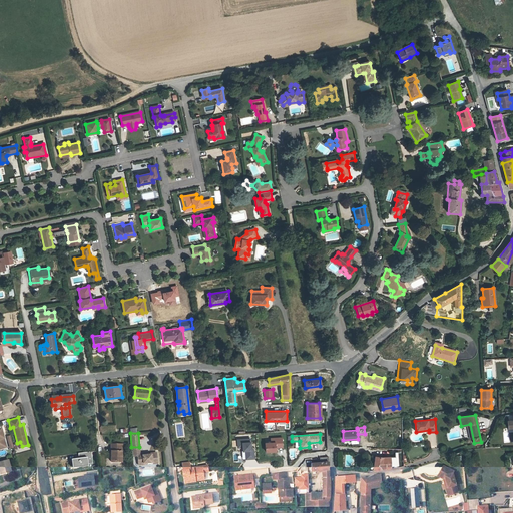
[(266,452),(277,451),(277,448),(283,447),(283,437),(270,437),(271,441),(265,442),(266,452)]
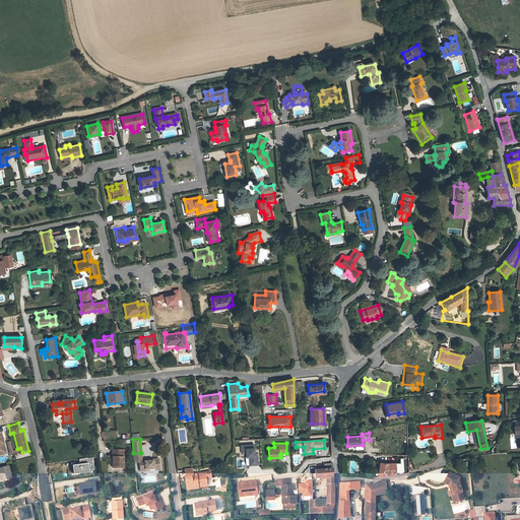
[(257,464),(256,455),(254,455),(254,448),(249,448),(248,445),(240,446),(241,453),(246,453),(246,456),(245,457),(245,465),(257,464)]
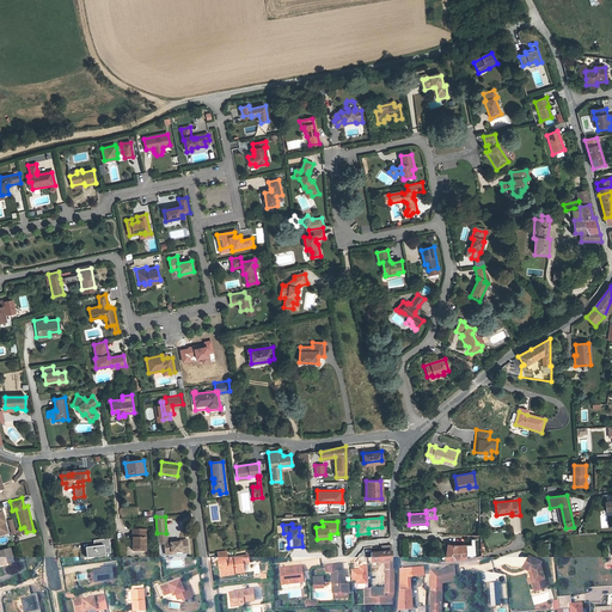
[(147,531),(133,531),(133,551),(145,551),(145,539),(148,539),(147,531)]
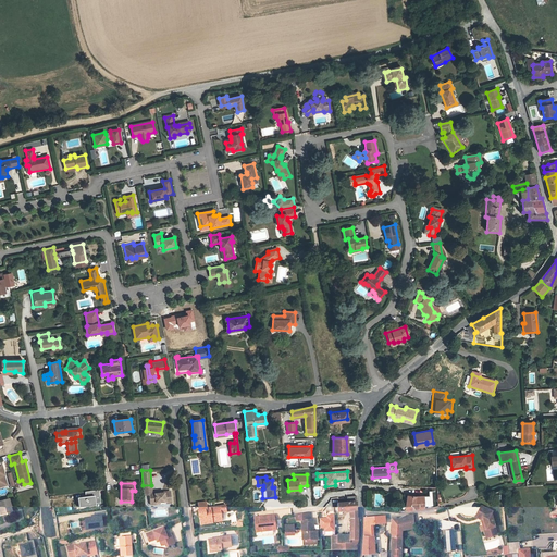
[(151,485),(143,485),(144,496),(149,496),(150,506),(156,505),(156,504),(164,503),(164,505),(171,504),(170,492),(151,494),(151,485)]
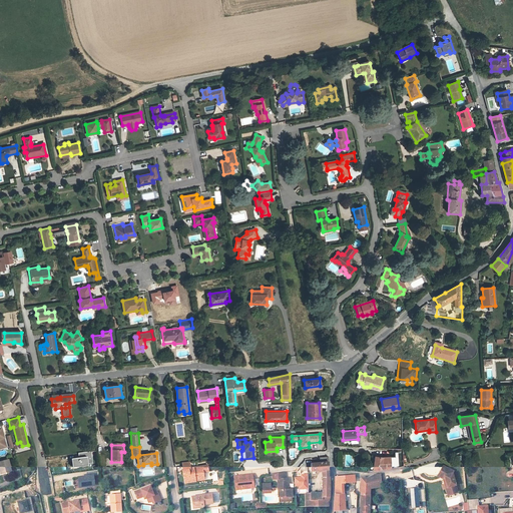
[(92,452),(78,452),(78,458),(71,458),(71,467),(93,466),(92,452)]
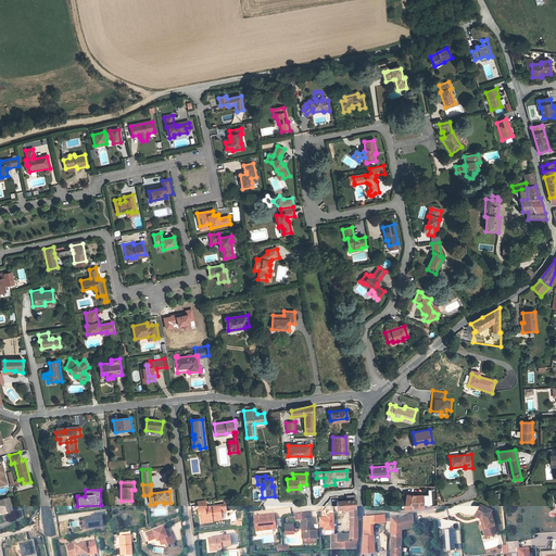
[(426,507),(422,495),(406,494),(404,512),(426,507)]
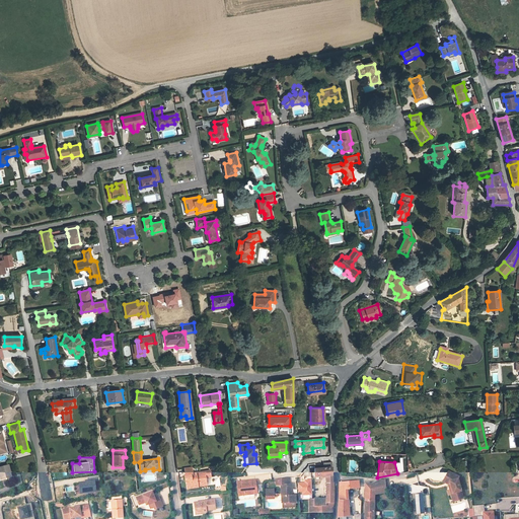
[(325,476),(331,476),(330,464),(315,464),(314,464),(314,469),(313,469),(314,476),(325,476)]
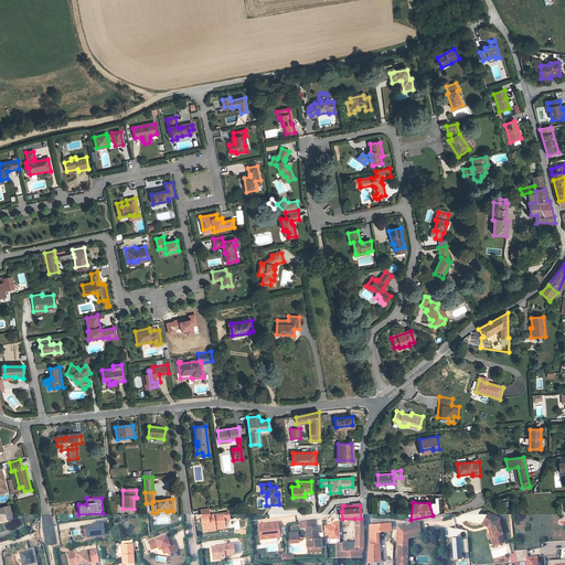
[(0,509),(0,522),(0,523),(12,521),(9,508),(0,509)]
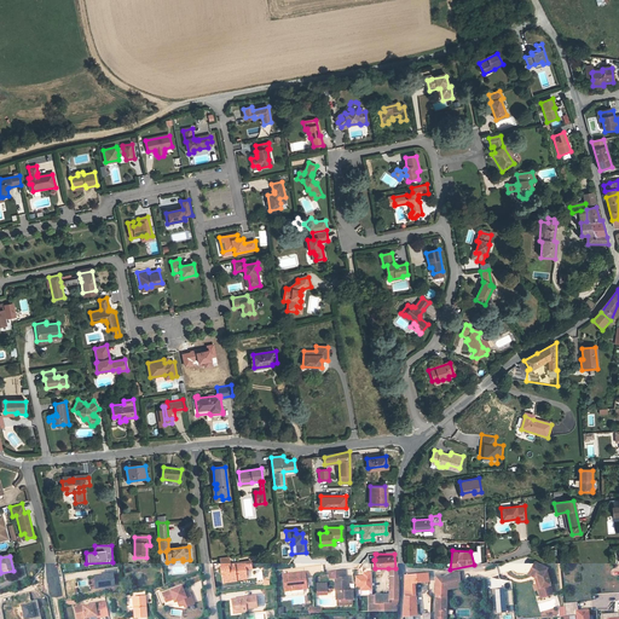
[(224,578),(235,577),(244,576),(244,568),(249,568),(249,561),(229,563),(227,559),(219,560),(220,567),(219,567),(219,572),(220,572),(224,572),(224,578)]
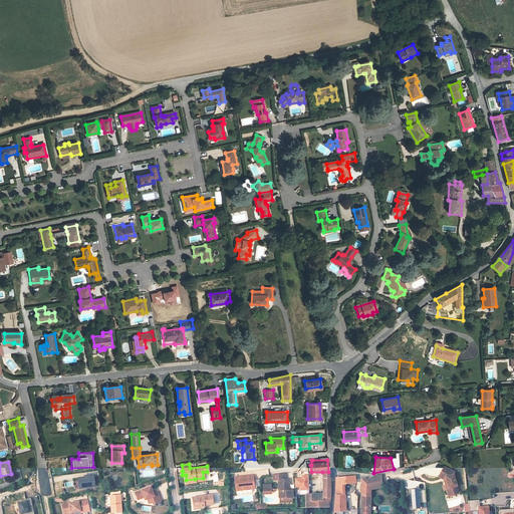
[(455,473),(444,467),(439,475),(446,478),(447,480),(445,481),(446,486),(448,485),(449,486),(451,490),(449,493),(450,495),(457,493),(456,490),(458,485),(456,484),(454,476),(455,473)]
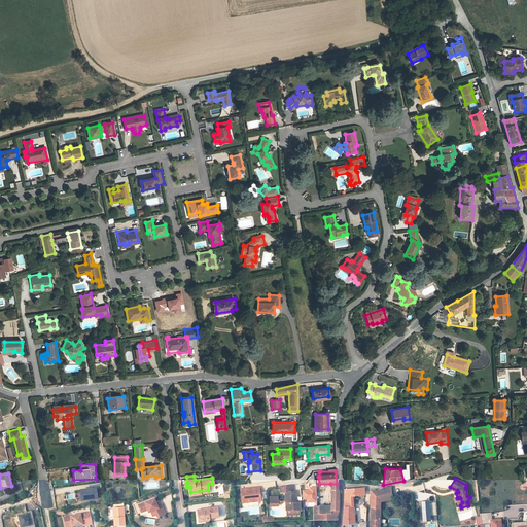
[(285,492),(285,510),(295,510),(300,510),(300,502),(295,502),(295,491),(292,491),(291,491),(290,486),(280,487),(280,492),(285,492)]
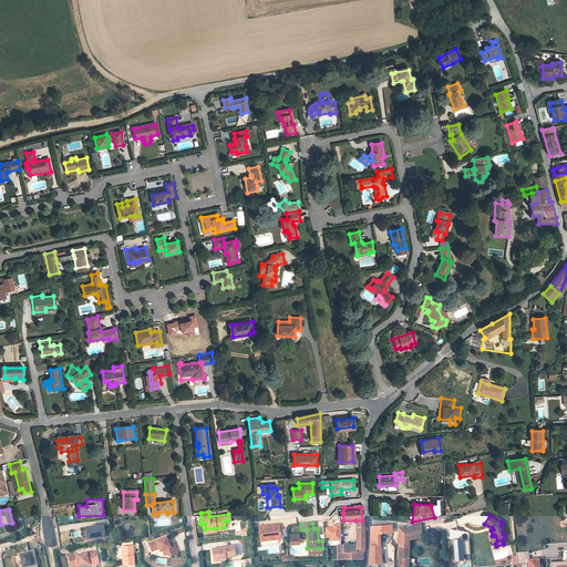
[(203,533),(215,531),(220,531),(224,529),(224,527),(215,528),(205,529),(205,524),(202,524),(203,533)]
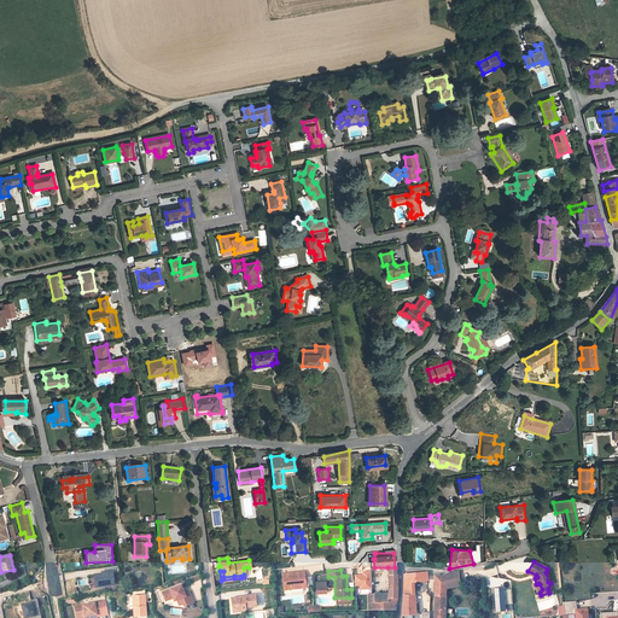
[(443,617),(444,588),(459,586),(458,571),(449,572),(447,575),(443,575),(435,577),(433,584),(433,596),(432,617),(443,617)]
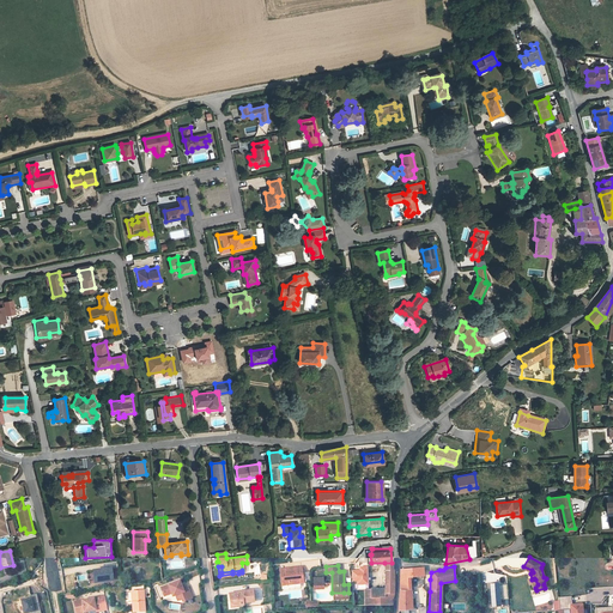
[(103,568),(93,569),(95,580),(111,578),(110,568),(103,568)]
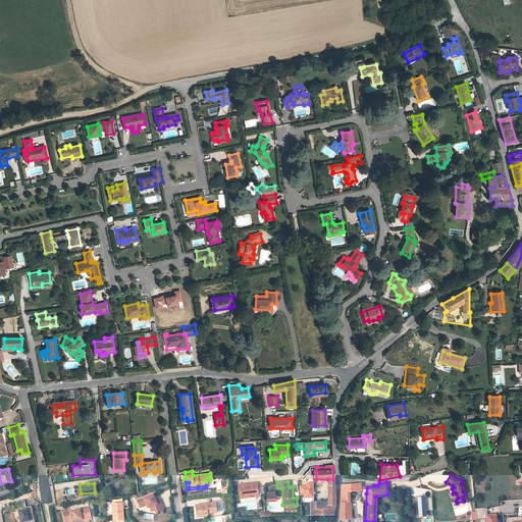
[(239,498),(257,497),(256,483),(237,485),(239,498)]
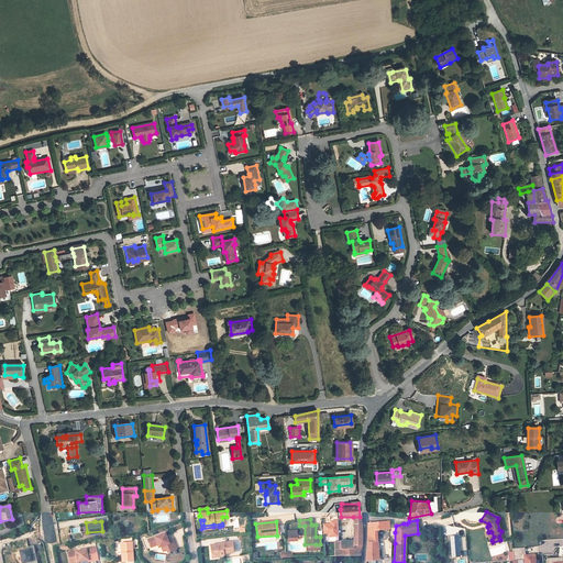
[(337,537),(335,521),(330,522),(330,525),(329,525),(321,526),(321,534),(327,533),(327,538),(337,537)]
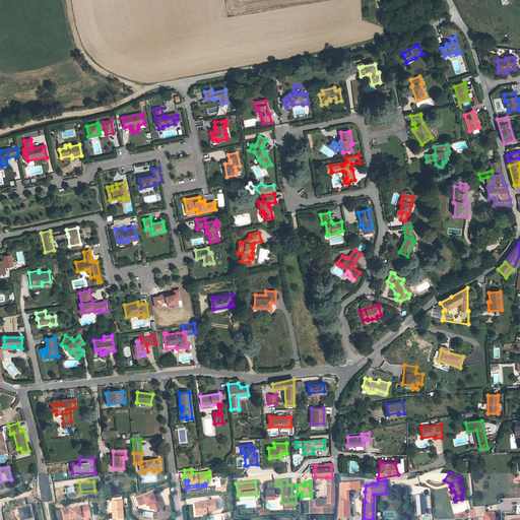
[(345,491),(350,490),(358,490),(358,482),(348,482),(344,483),(345,491)]
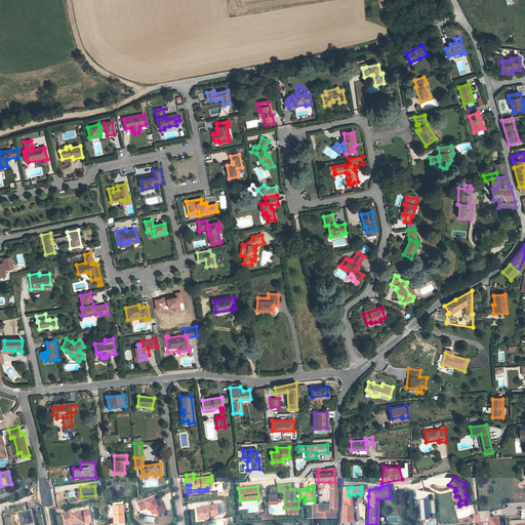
[(335,488),(329,488),(329,506),(325,505),(324,511),(324,519),(335,519),(335,514),(337,511),(336,488),(335,488)]
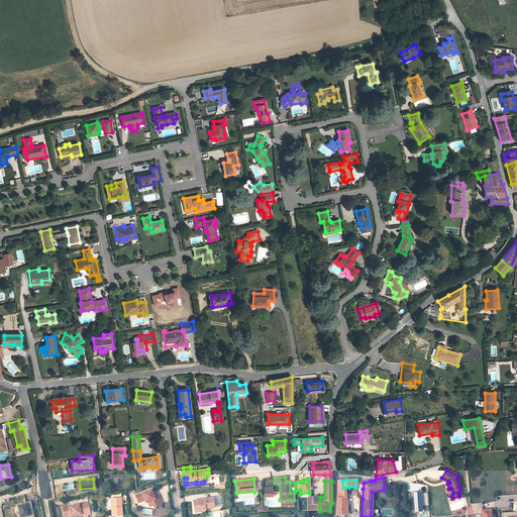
[(337,494),(335,514),(335,515),(345,515),(343,498),(343,488),(342,481),(337,482),(338,493),(337,494)]
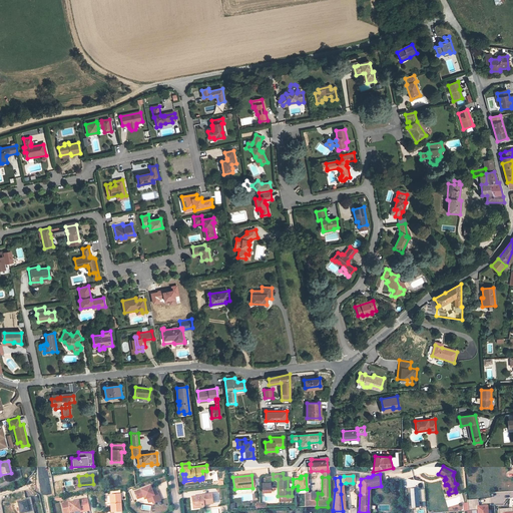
[(447,484),(445,485),(448,496),(456,493),(456,492),(449,494),(448,492),(450,489),(448,485),(447,484)]
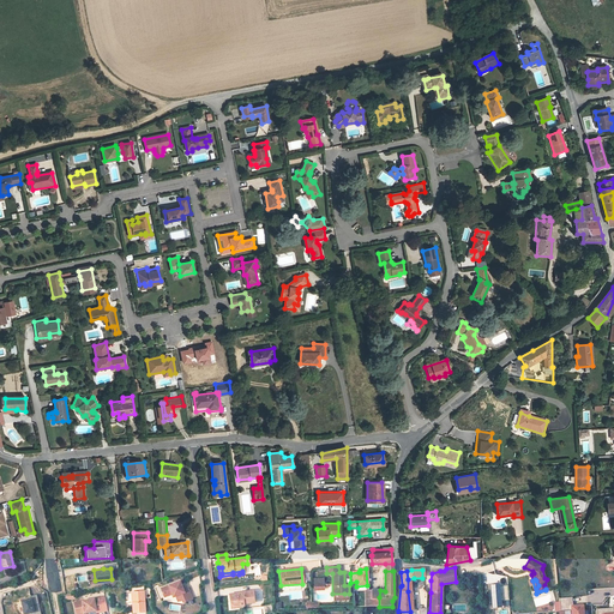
[(175,595),(179,594),(181,599),(182,602),(191,599),(187,587),(180,589),(180,587),(181,587),(179,581),(161,588),(164,595),(172,593),(173,596),(175,595)]
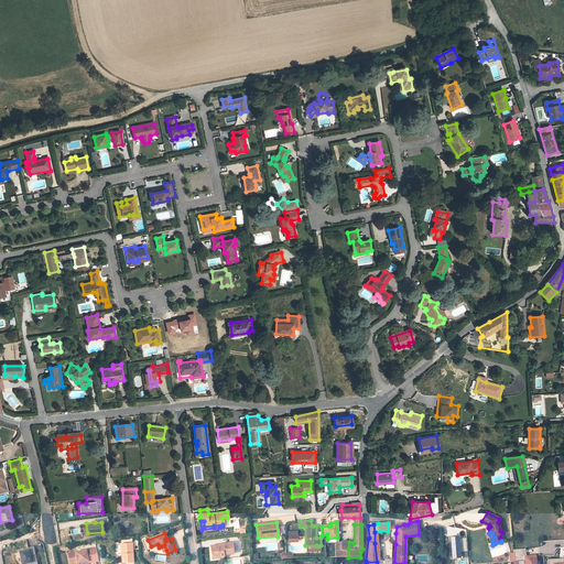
[(134,562),(132,542),(120,544),(122,563),(134,562)]
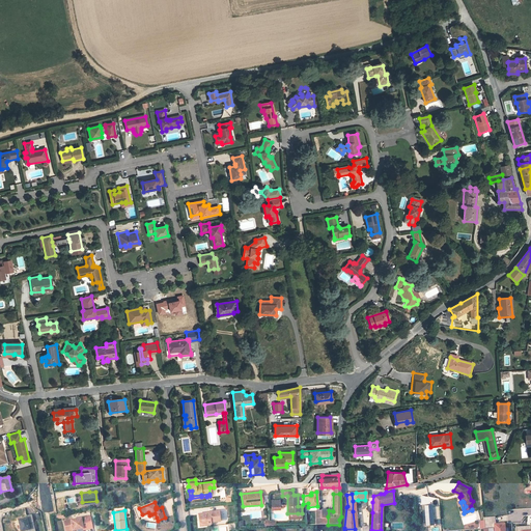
[(208,513),(205,513),(197,513),(198,521),(201,523),(205,523),(205,525),(208,525),(211,523),(211,522),(219,521),(218,510),(208,511),(208,513)]
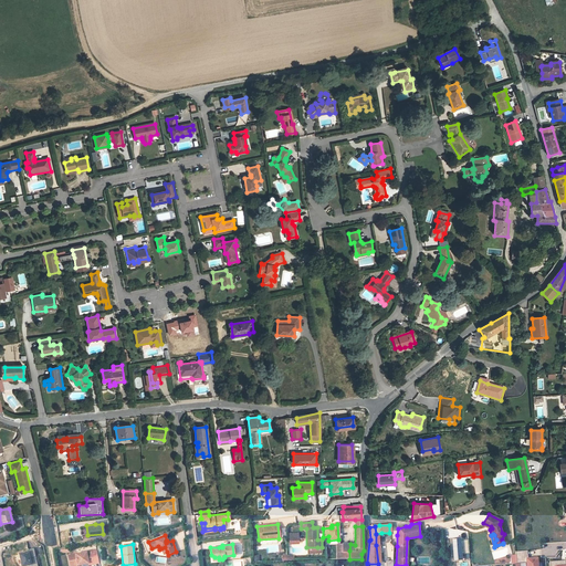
[(350,544),(336,544),(336,561),(349,559),(349,551),(350,544)]
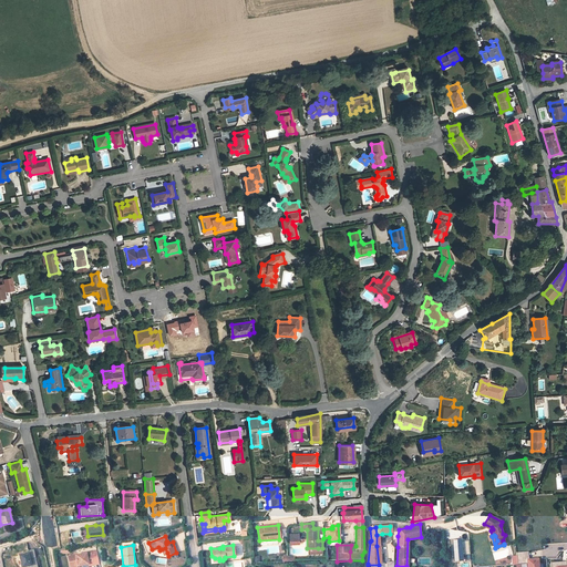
[(69,565),(88,563),(88,564),(92,563),(90,550),(68,555),(69,565)]
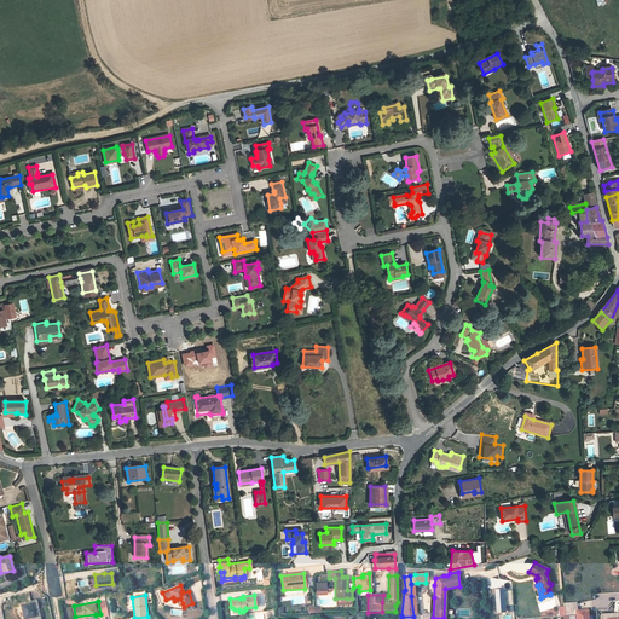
[(578,611),(577,602),(563,603),(565,615),(576,615),(576,618),(593,618),(593,615),(588,615),(588,609),(578,611)]
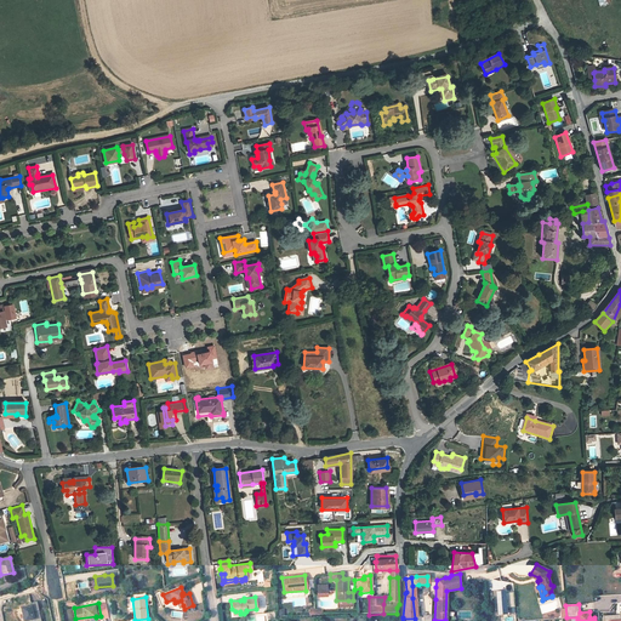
[(620,620),(620,610),(620,611),(620,614),(620,615),(616,615),(616,614),(603,615),(603,620),(620,620)]
